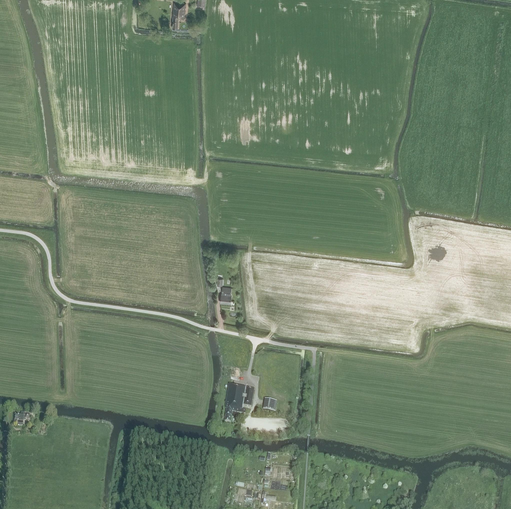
[(183,16),(184,1),(173,0),(171,13),(172,13),(171,25),(177,26),(177,16),(183,16)]
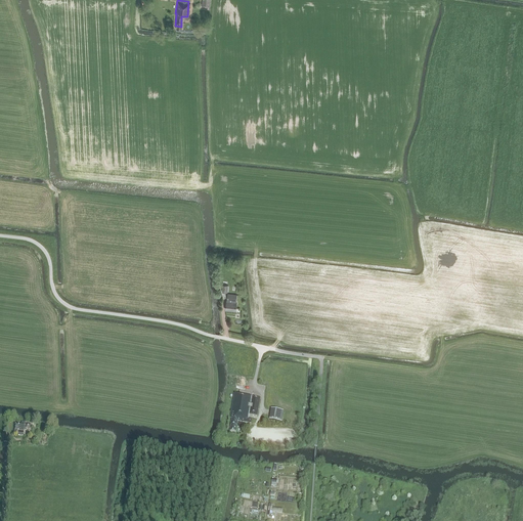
[(226,296),(226,298),(225,298),(224,307),(234,308),(235,299),(234,299),(235,293),(226,292),(226,296)]
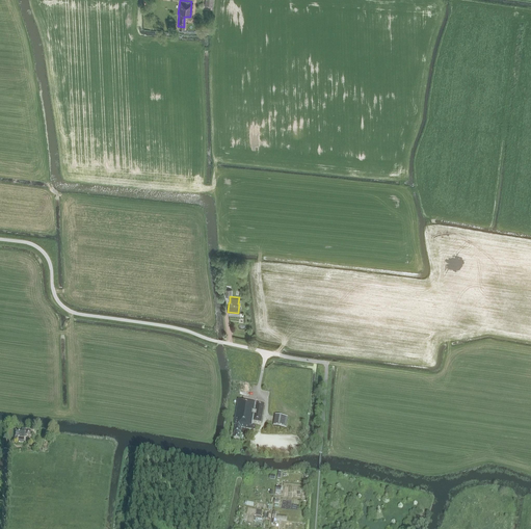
[(240,425),(248,426),(254,427),(255,422),(251,422),(251,418),(255,419),(260,419),(263,401),(236,397),(233,421),(234,422),(233,434),(238,435),(240,425)]
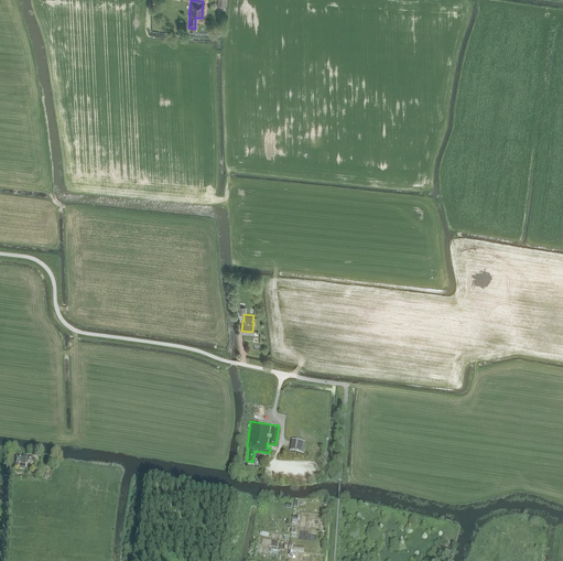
[(302,451),(304,439),(291,437),(289,449),(302,451)]
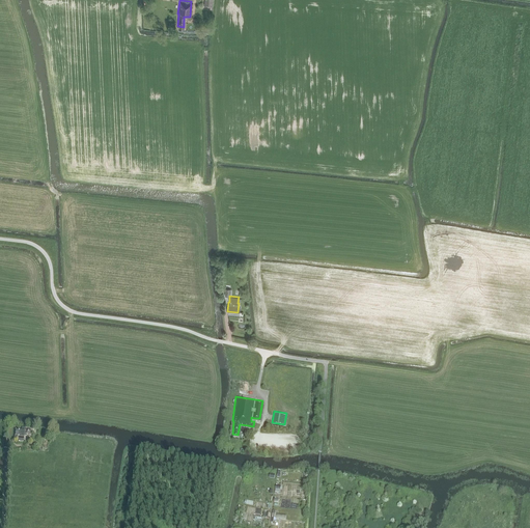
[(15,426),(14,436),(18,436),(18,438),(22,439),(22,437),(23,437),(23,433),(25,433),(26,433),(26,432),(29,433),(30,427),(25,426),(25,425),(21,425),(21,427),(15,426)]
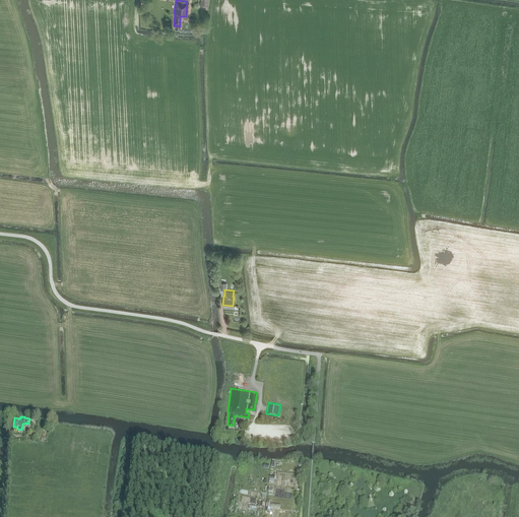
[(268,509),(269,505),(278,506),(279,502),(269,501),(270,498),(265,497),(264,508),(268,509)]
